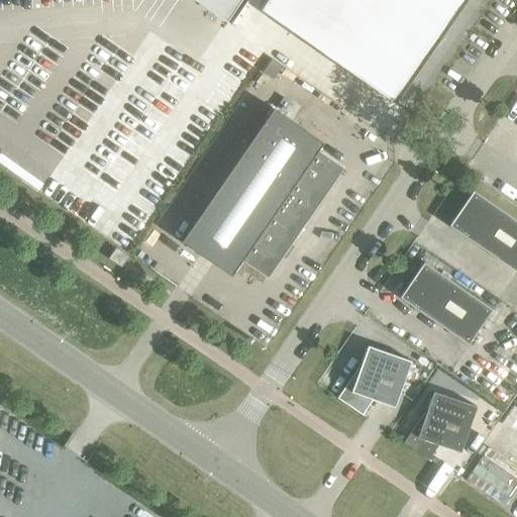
[(194,0),(225,21),(239,0),(194,0)]
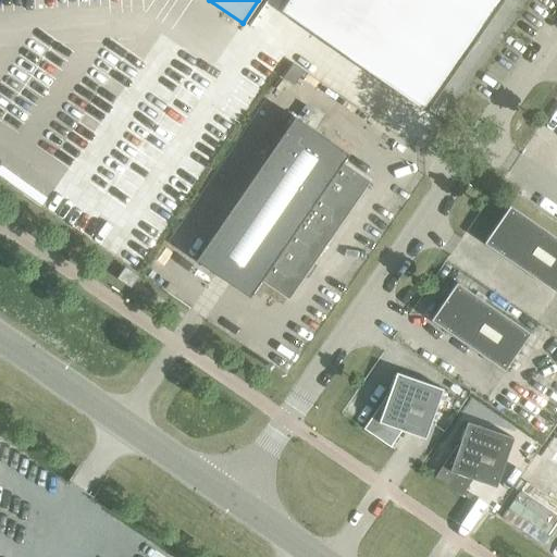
[(284,0),(279,8),(424,108),(498,0),(284,0)]
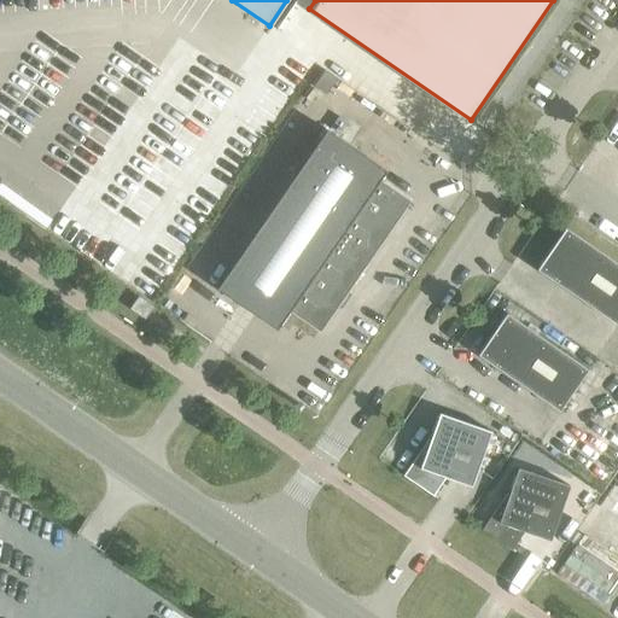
[(216,289),(275,330),(289,312),(319,332),(408,200),(379,180),(385,170),(325,129),(216,289)]
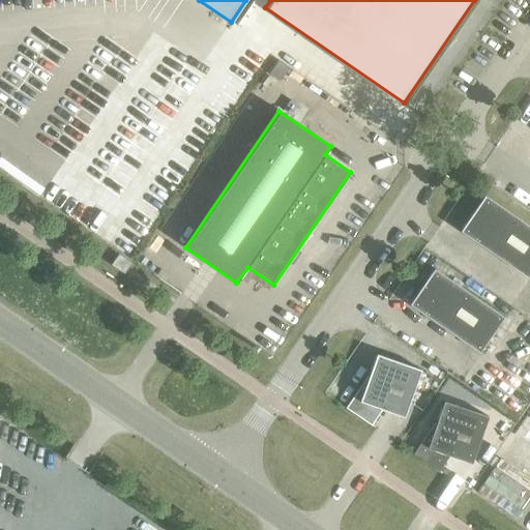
[(460,232),(529,280),(529,277),(529,227),(484,196),(460,232)]
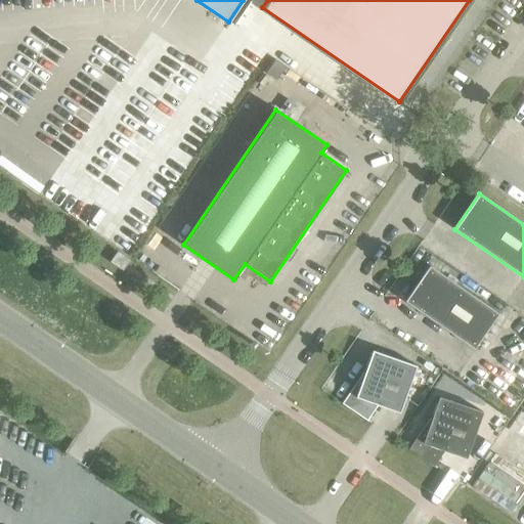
[(117,252),(110,262),(122,270),(129,261),(117,252)]
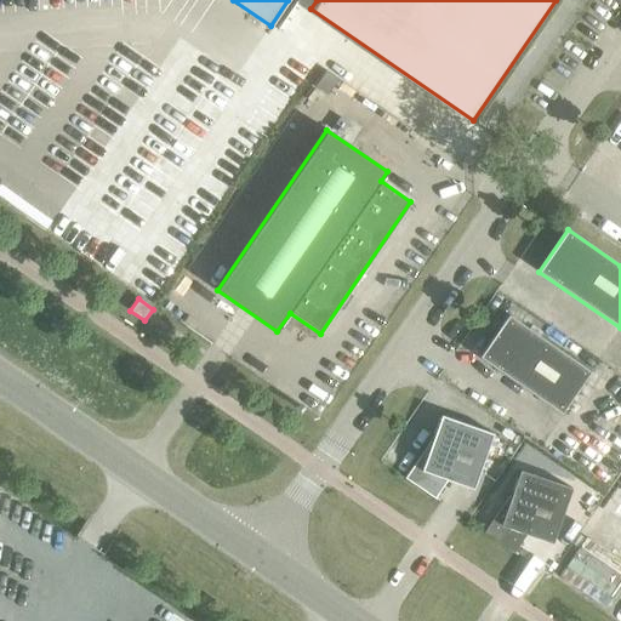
[(479,357),(560,414),(588,374),(507,317),(479,357)]
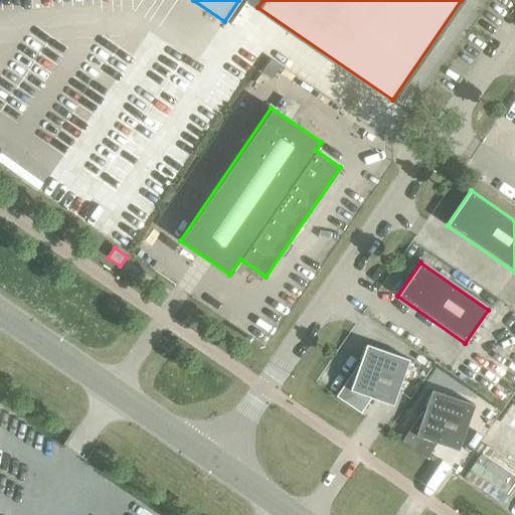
[(335,396),(364,416),(364,415),(360,413),(370,398),(392,405),(408,360),(365,344),(357,367),(356,366),(335,396)]
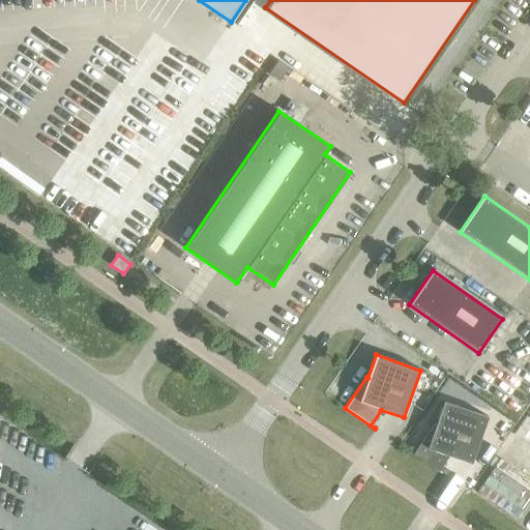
[(413,454),(442,475),(442,474),(438,471),(448,457),(471,464),(488,416),(443,401),(435,424),(434,423),(413,454)]
